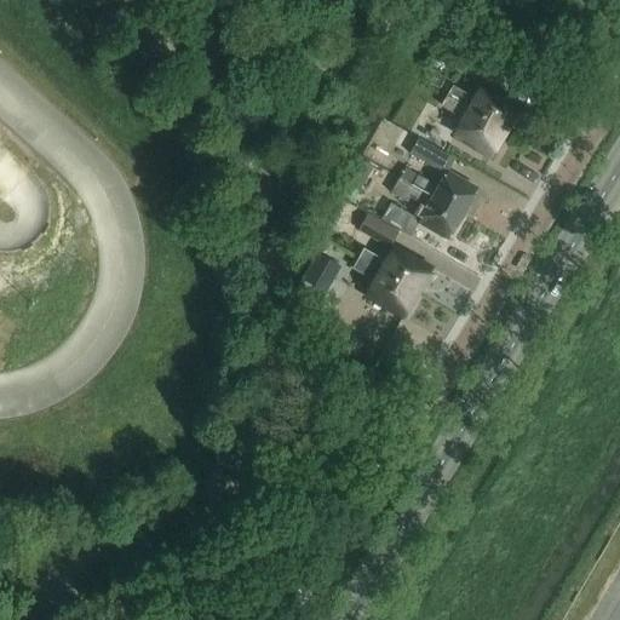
[(515,127),(524,110),(483,86),(475,101),(452,86),(446,97),(506,132),(510,125),(515,127)]
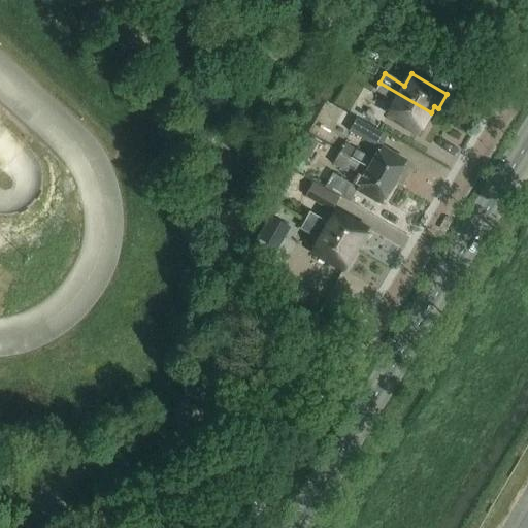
[(418,135),(431,112),(380,83),(374,91),(394,103),(388,114),(404,124),(402,127),(418,135)]
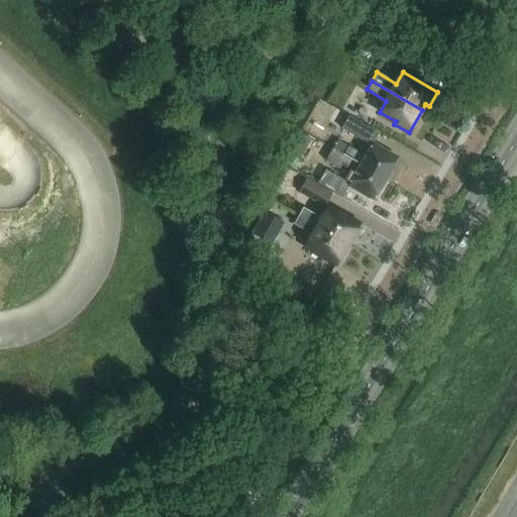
[(369,142),(374,132),(356,123),(351,132),(369,142)]
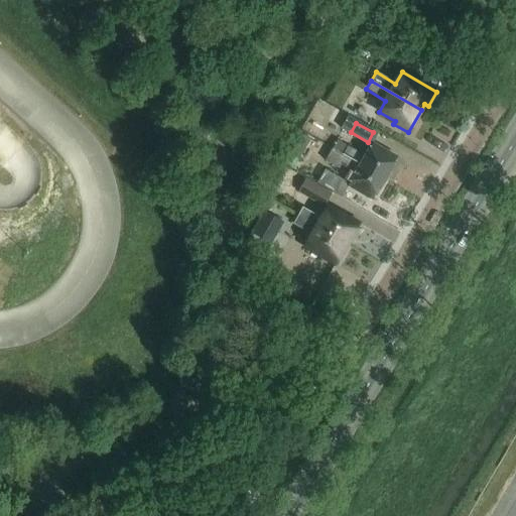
[(320,151),(326,140),(312,135),(308,146),(320,151)]
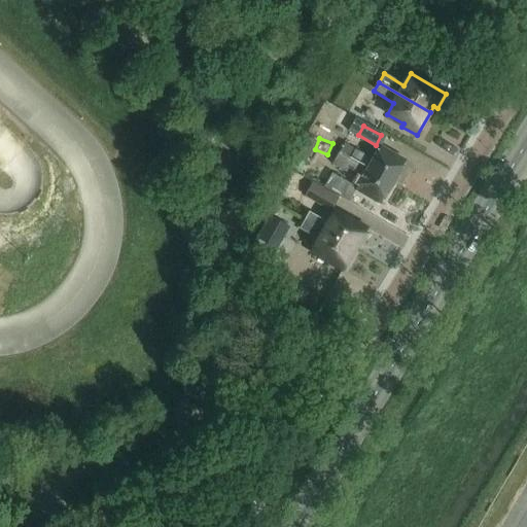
[(350,157),(393,182),(406,161),(381,146),(373,160),(355,149),(350,157)]
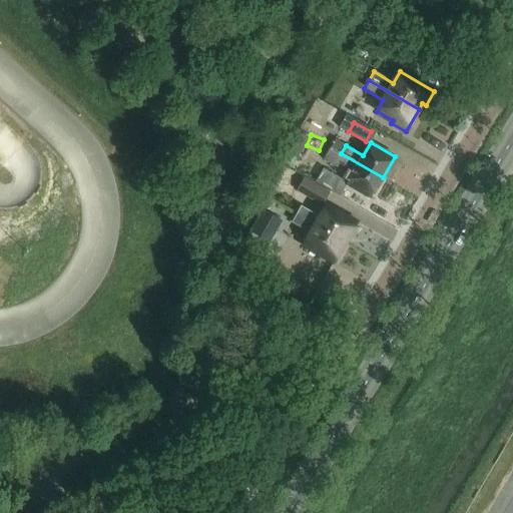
[(383,177),(341,153),(331,148),(324,160),(337,168),(340,164),(354,172),(347,184),(371,198),(383,177)]
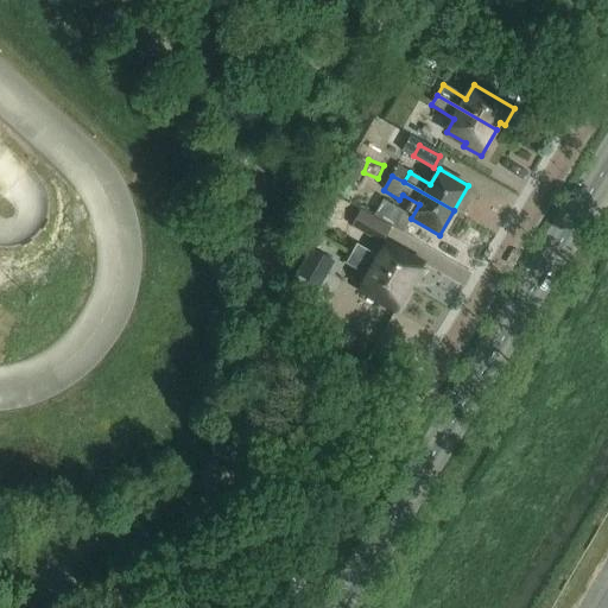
[(410,216),(382,200),(373,216),(400,232),(410,216)]
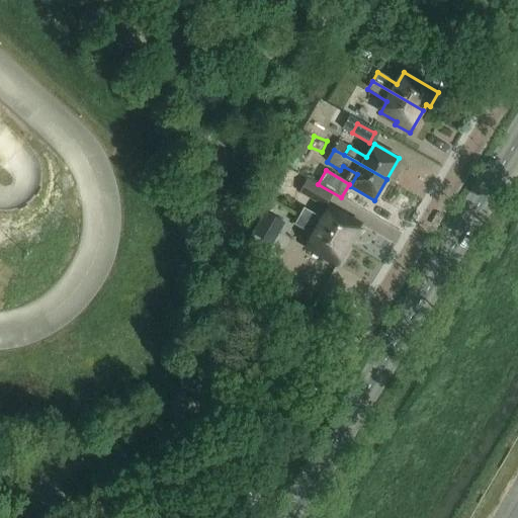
[(280,177),(274,190),(286,197),(292,184),(280,177)]
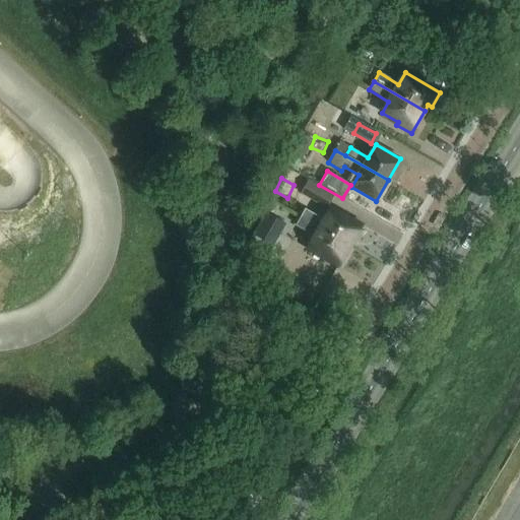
[(333,194),(307,179),(300,193),(325,208),(333,194)]
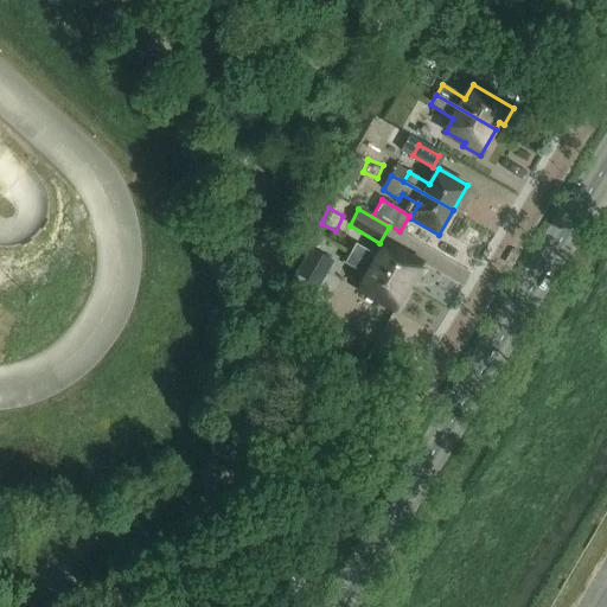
[(408,288),(422,264),(387,243),(376,262),(369,259),(372,253),(355,243),(349,254),(408,288)]
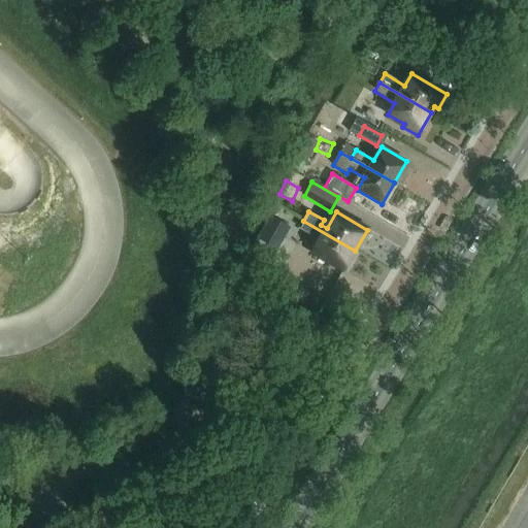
[(290,226),(274,218),(262,239),(277,248),(290,226)]
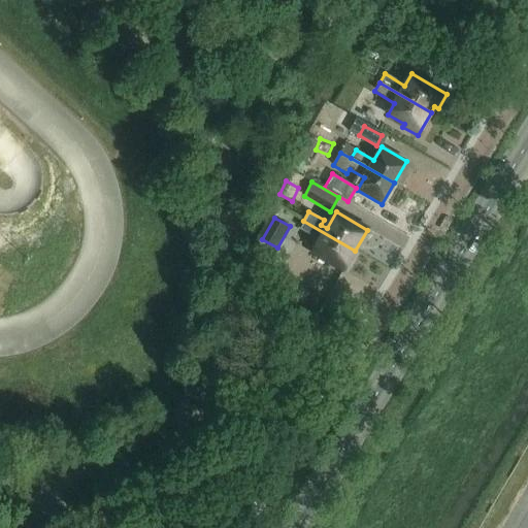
[(342,270),(355,251),(303,221),(298,229),(319,240),(311,253),(342,270)]
